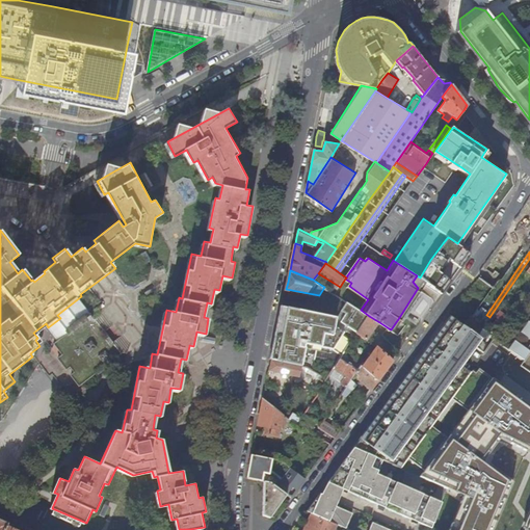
[(413,282),(418,288),(423,280),(420,277),(417,275),(413,282)]
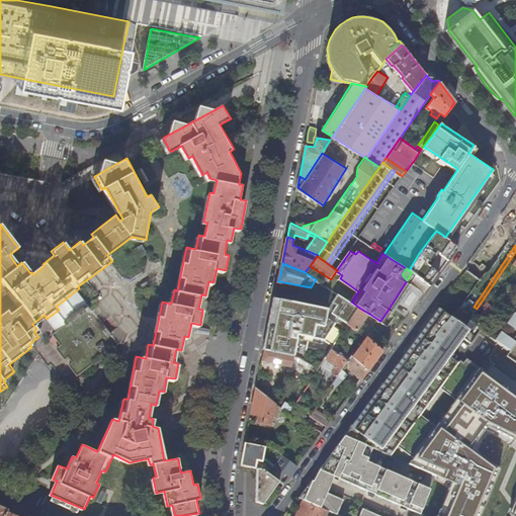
[(411,287),(405,283),(388,311),(393,314),(411,287)]
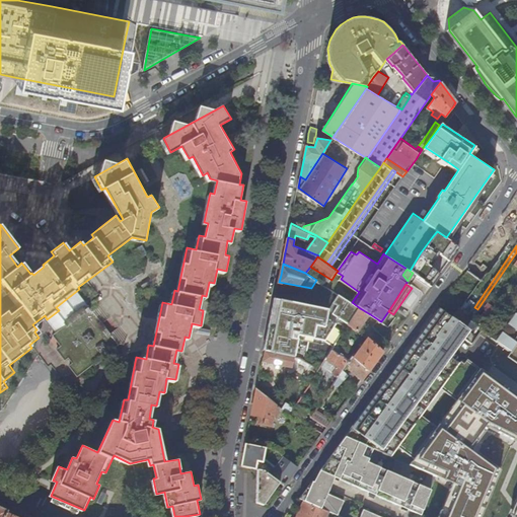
[(511,306),(516,297),(516,287),(513,285),(503,300),(511,306)]
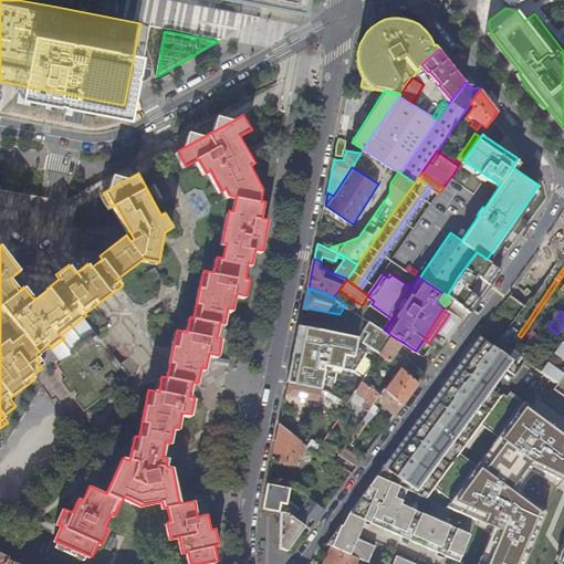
[(359,336),(301,325),(301,326),(316,337),(321,340),(329,345),(342,354),(369,372),(379,356),(380,354),(393,336),(384,330),(369,321),(363,330),(364,330),(368,333),(363,342),(371,346),(367,352),(357,346),(359,336)]
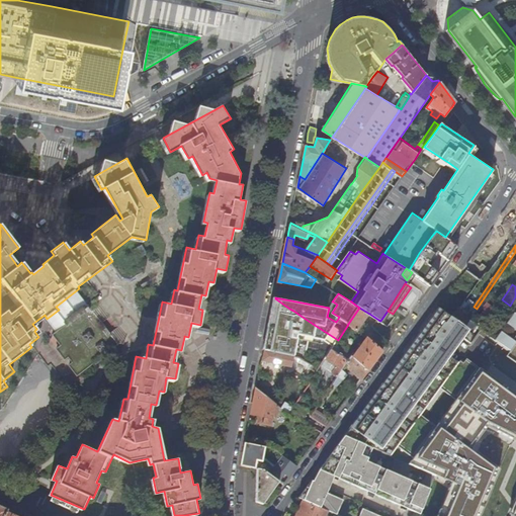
[(338,340),(313,324),(301,316),(293,311),(289,309),(275,298),(269,327),(265,349),(294,355),(297,356),(301,356),(306,359),(311,336),(325,339),(334,345),(337,342),(338,340)]
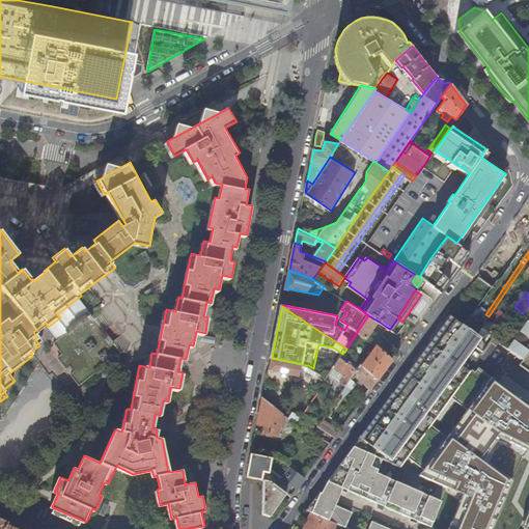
[(489,316),(485,314),(477,308),(472,315),(483,324),(489,316)]
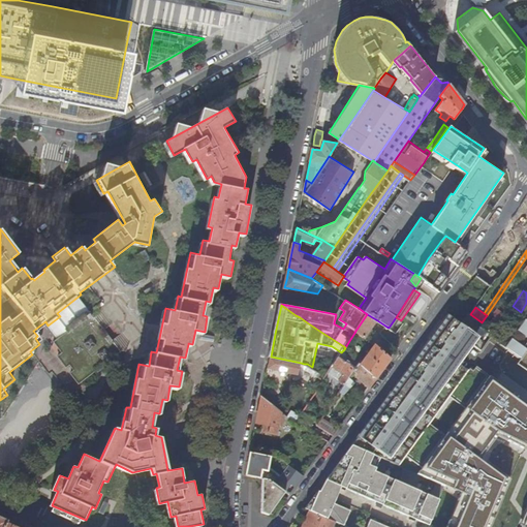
[(344,311),(340,308),(336,314),(334,323),(343,329),(346,323),(339,319),(344,311)]
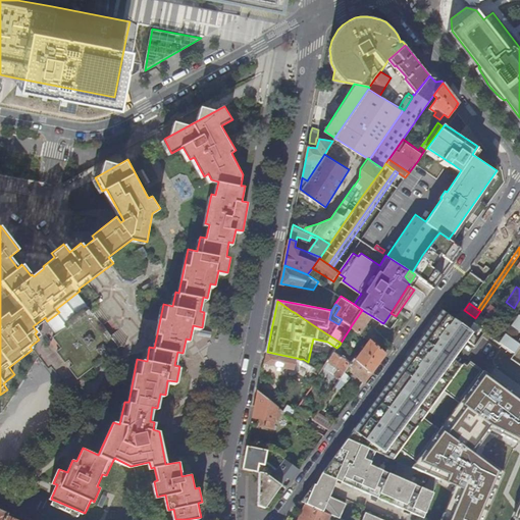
[(96,329),(102,324),(90,308),(54,335),(61,346),(57,350),(66,361),(71,357),(73,360),(74,362),(69,366),(79,377),(119,347),(110,334),(103,340),(96,329)]
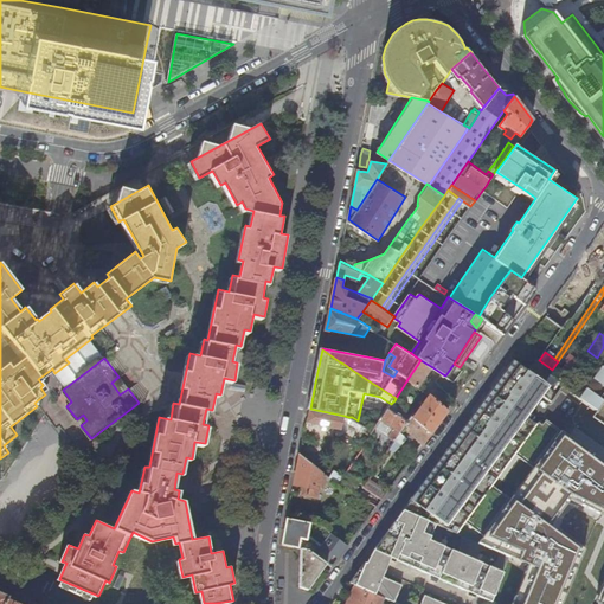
[(515,359),(405,508),(444,525),(548,384),(545,380),(532,371),(515,359)]
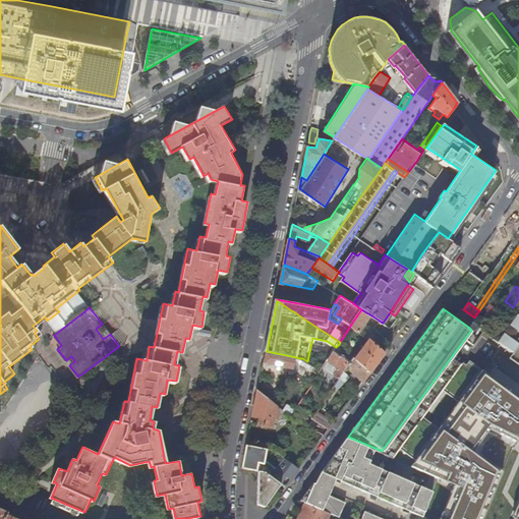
[(359,332),(371,315),(361,309),(350,326),(359,332)]
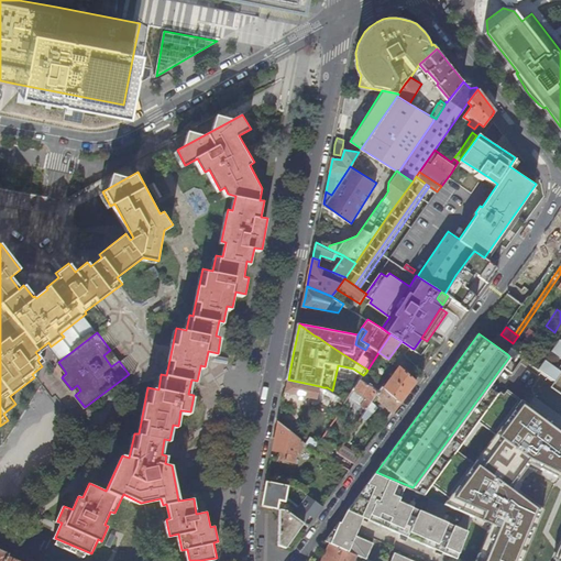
[(513,343),(501,334),(494,344),(506,353),(513,343)]
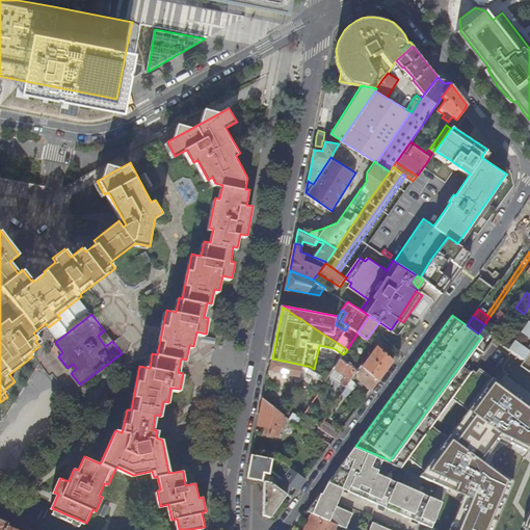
[(529,318),(527,321),(510,346),(526,358),(529,353),(529,318)]
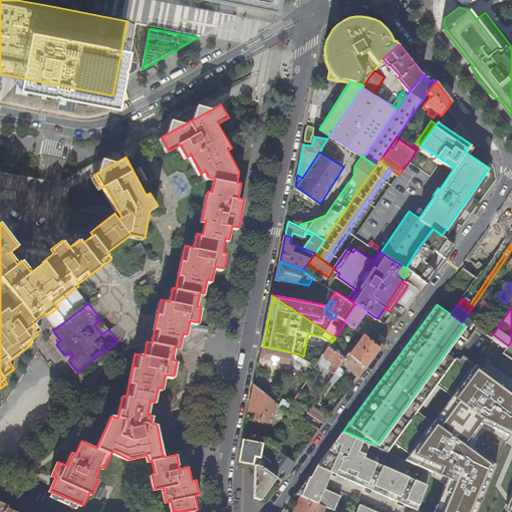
[(465,325),(376,445),(433,470),(419,509),(427,511),(445,511),(459,477),(511,407),(511,399),(448,351),(461,333),(511,371),(511,341),(508,345),(508,346),(477,324),(474,328),(472,330),(470,329),(465,325)]
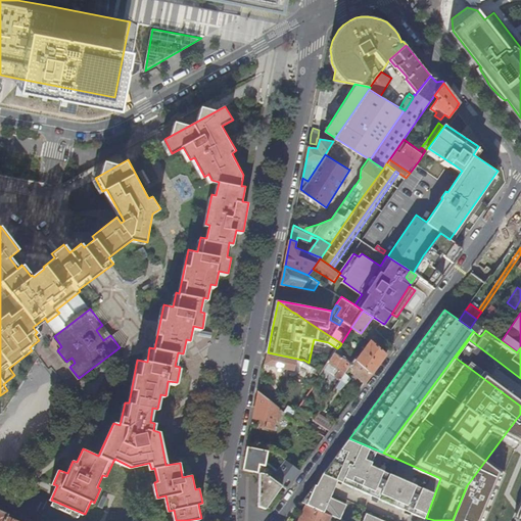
[(372,341),(357,361),(371,374),(386,354),(372,341)]
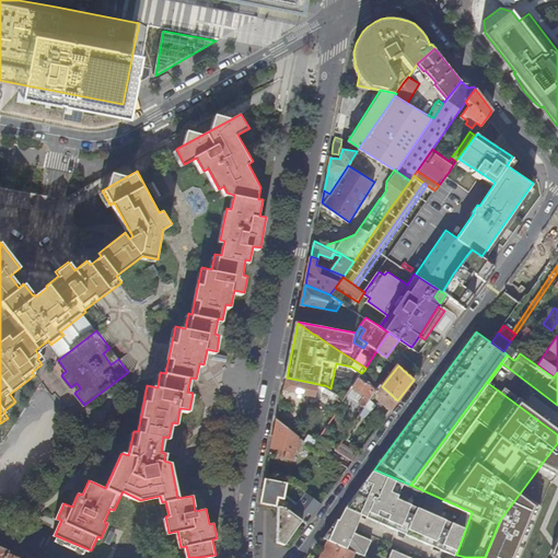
[(348,394),(365,406),(367,404),(371,397),(375,392),(380,384),(364,370),(361,373),(348,394)]
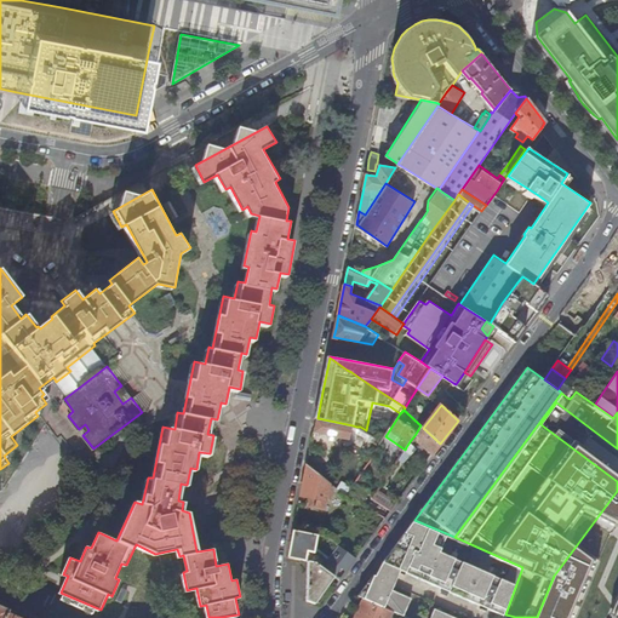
[(352,429),(356,430),(356,427),(353,425),(318,418),(315,431),(350,439),(350,436),(352,429)]
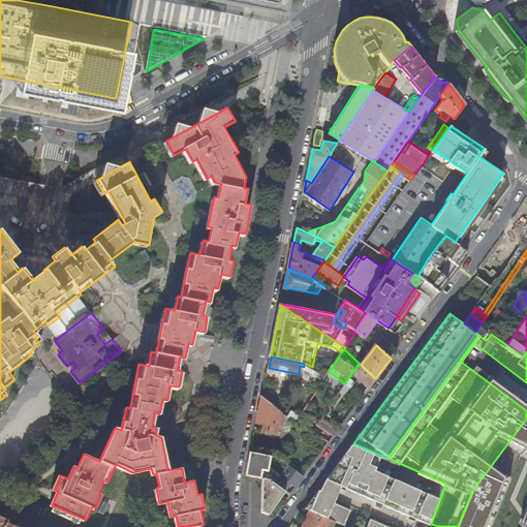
[(358,376),(369,386),(375,378),(361,365),(359,363),(354,370),(359,374),(358,376)]
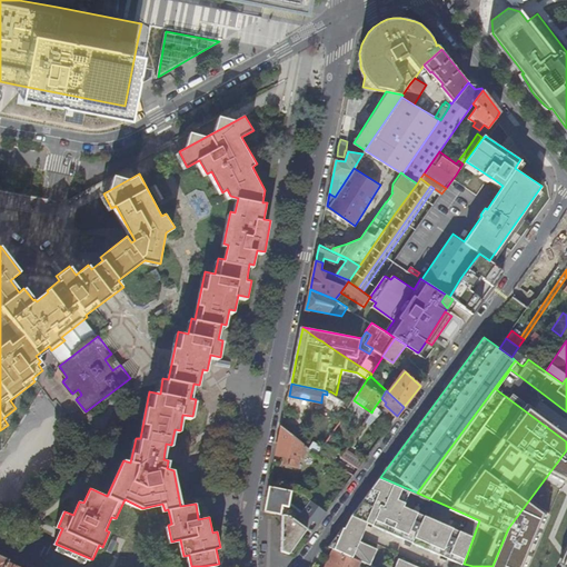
[(329,395),(329,396),(338,400),(340,398),(336,395),(330,391),(327,391),(327,395),(329,395)]
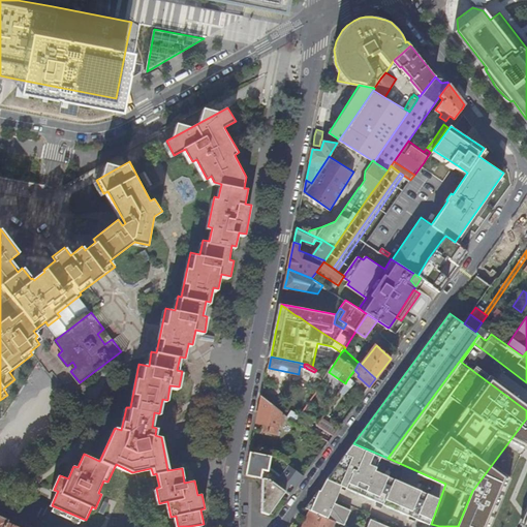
[(357,379),(350,375),(346,381),(345,383),(341,391),(344,392),(348,391),(350,388),(352,385),(357,379)]
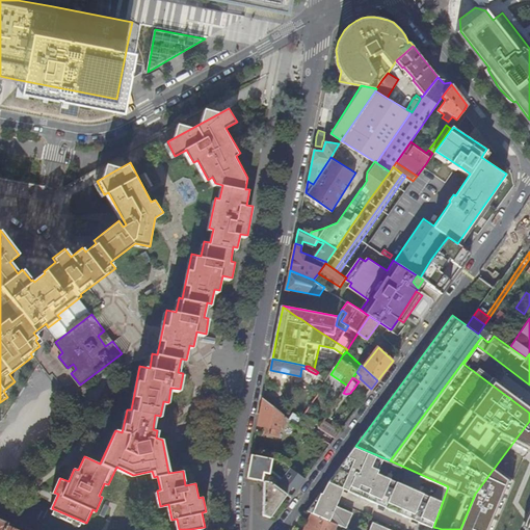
[(283,419),(284,413),(283,413),(264,397),(259,423),(266,424),(268,425),(271,425),(269,432),(280,434),(282,424),(285,425),(286,420),(283,419)]
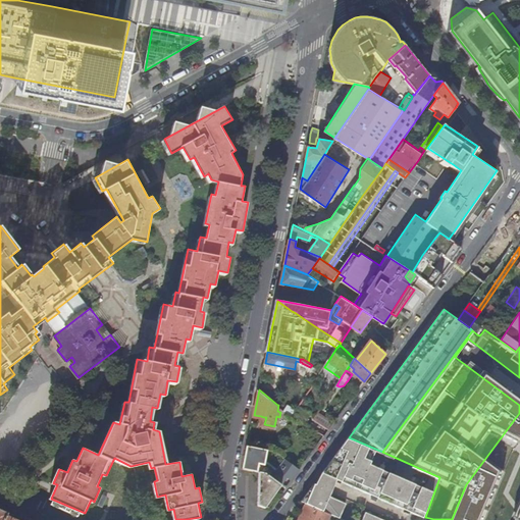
[(321,412),(317,417),(329,427),(333,422),(321,412)]
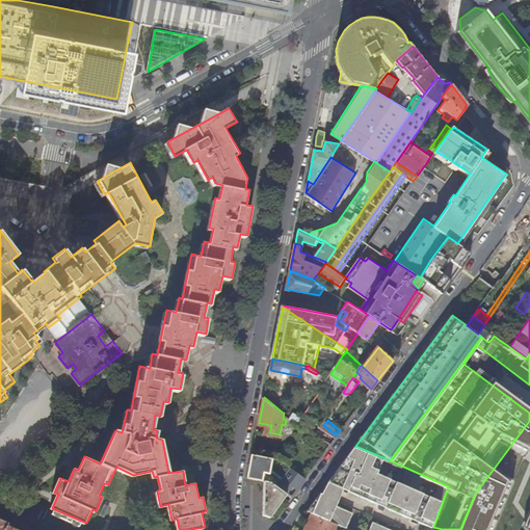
[(338,523),(347,527),(353,512),(338,505),(345,487),(433,527),(448,486),(390,460),(355,446),(329,480),(324,493),(322,492),(319,495),(309,509),(314,511),(338,523)]
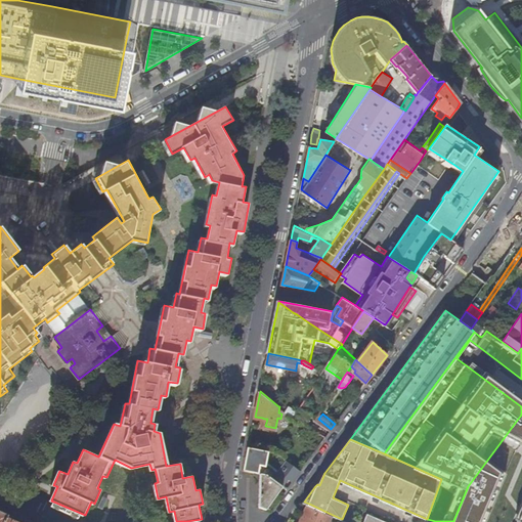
[(278,470),(287,459),(278,452),(250,446),(245,468),(259,472),(261,464),(266,465),(266,463),(270,464),(278,470)]
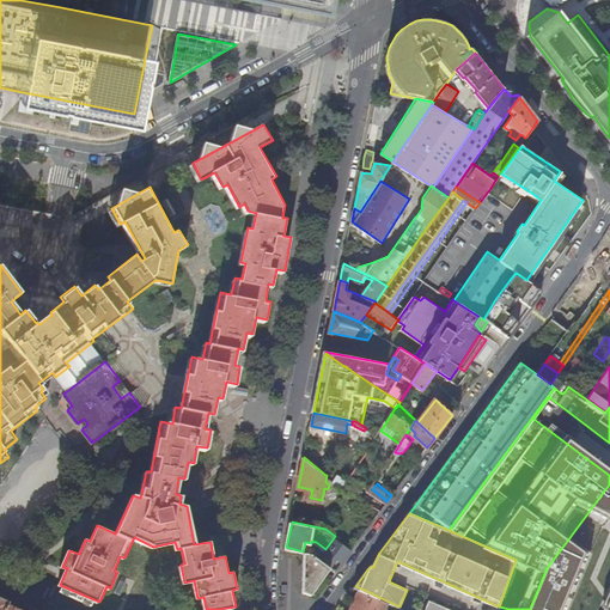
[(334,547),(347,557),(353,549),(340,540),(334,547)]
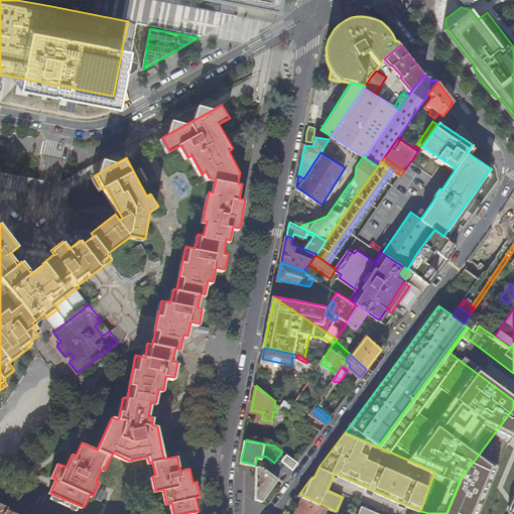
[(281,461),(272,473),(280,479),(283,482),(292,470),(281,461)]
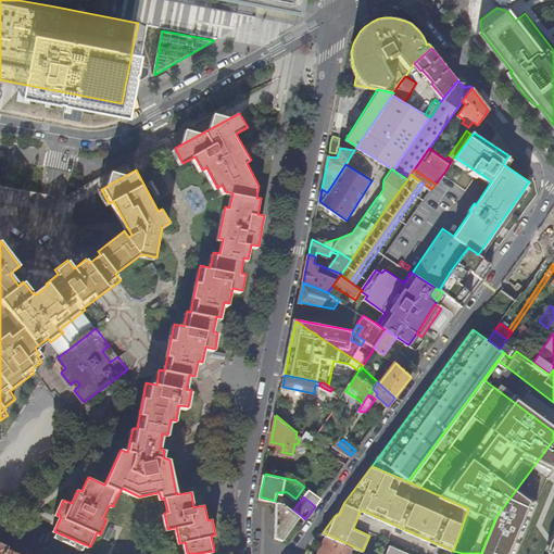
[(511,517),(551,552),(553,553),(553,518),(529,496),(511,517)]
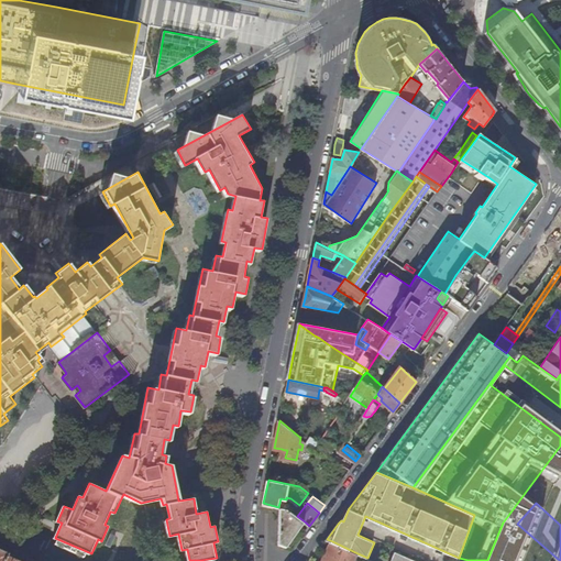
[(288,547),(306,523),(297,516),(288,509),(282,507),(281,543),(288,547)]
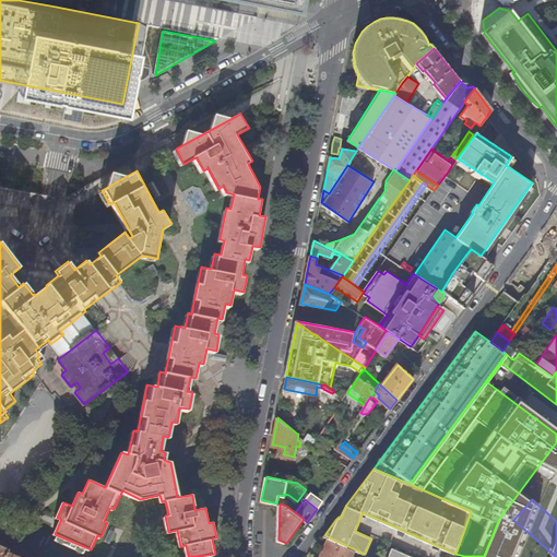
[(352,556),(355,549),(330,537),(320,556),(352,556)]
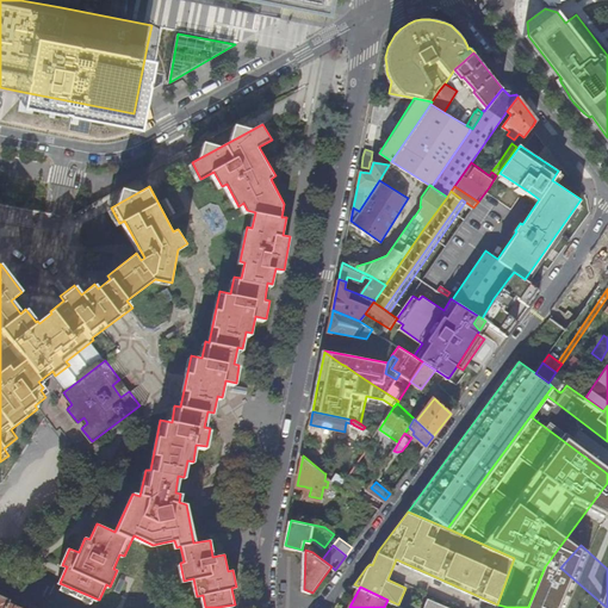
[(24,607),(8,601),(10,599),(0,594),(0,607),(24,607)]
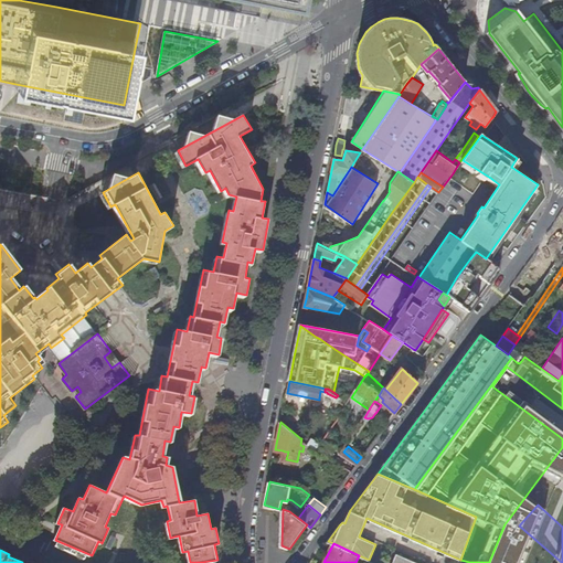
[(418,562),(397,553),(393,562),(418,562)]
